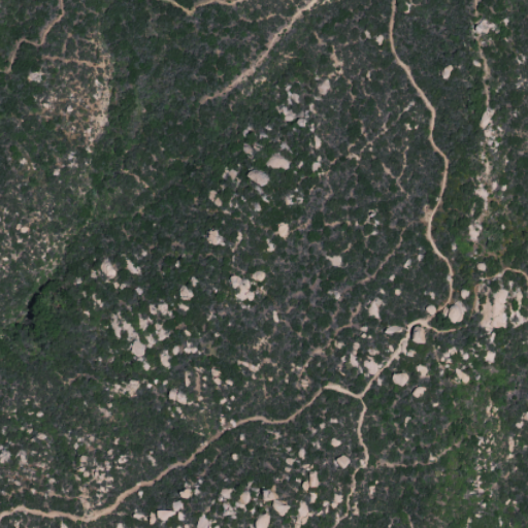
[(108,279),(116,273),(106,260),(98,265),(108,279)]
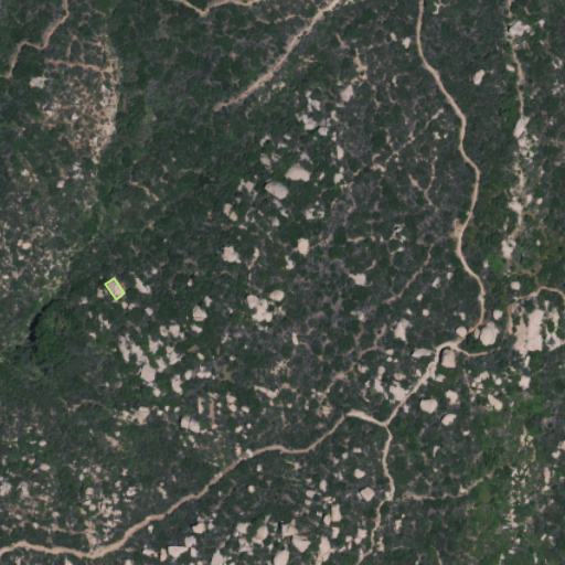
[(452,365),(451,350),(440,351),(441,366),(452,365)]
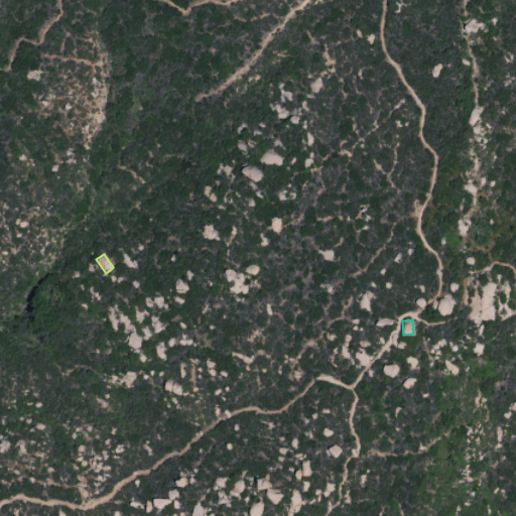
[(125,340),(133,350),(139,345),(131,335),(125,340)]
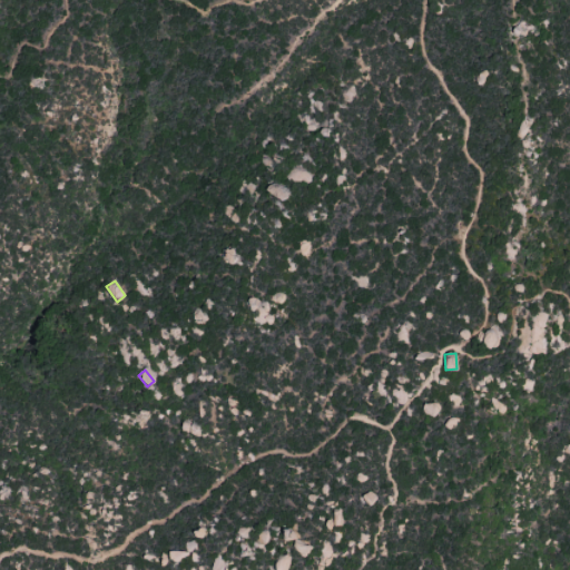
[(434,418),(440,408),(426,401),(421,412),(434,418)]
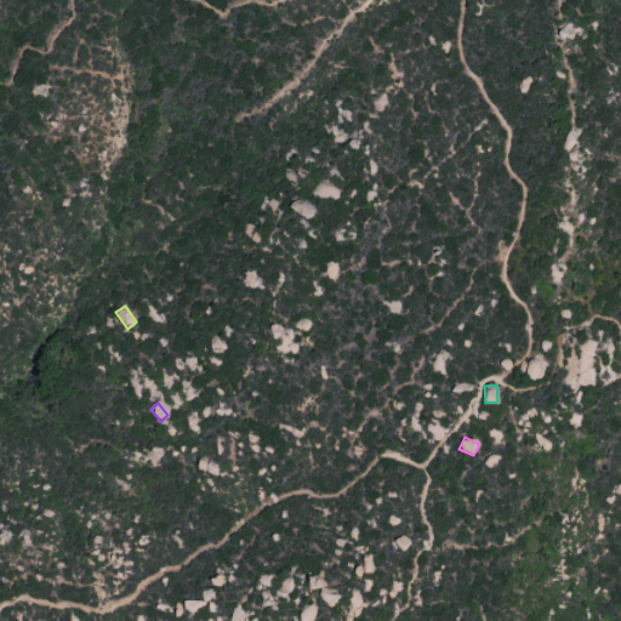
[(411,542),(402,534),(394,542),(404,551),(411,542)]
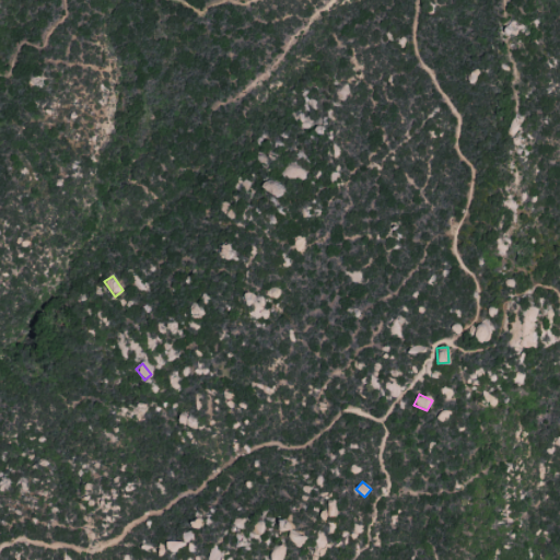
[(182,533),(183,540),(164,543),(166,556),(196,551),(193,531),(182,533)]
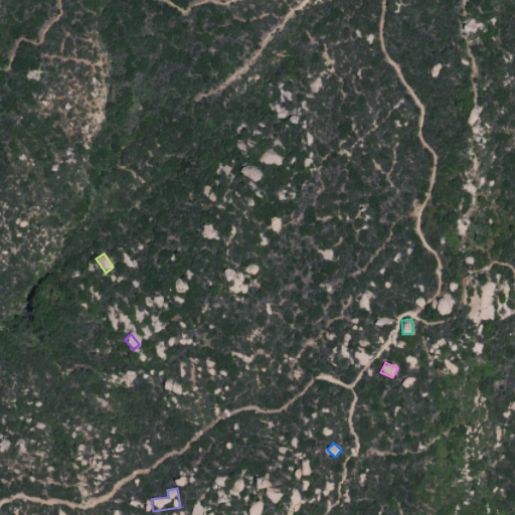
[(260,514),(261,503),(248,502),(246,514),(260,514)]
